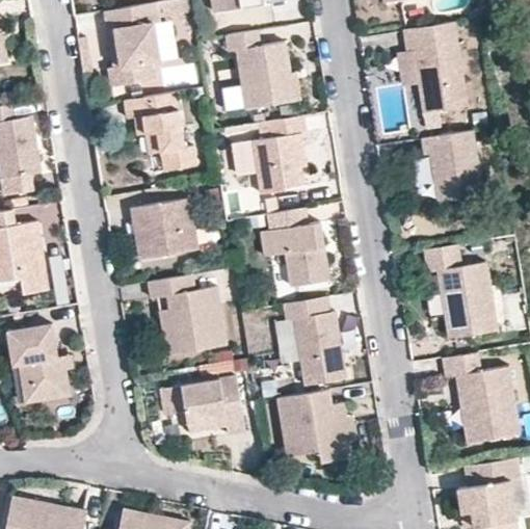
[(212,0),(215,10),(265,2),(264,0),(212,0)]
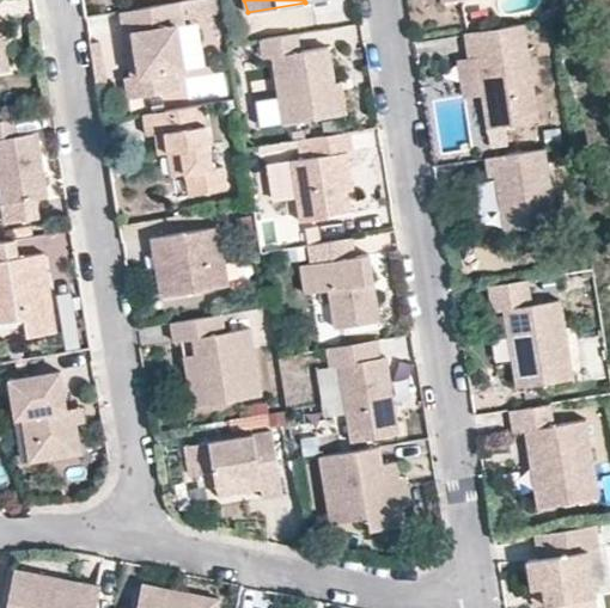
[(134,34),(138,53),(140,74),(127,77),(129,98),(181,90),(177,68),(183,68),(177,25),(183,24),(180,2),(120,12),(123,34),(134,34)]
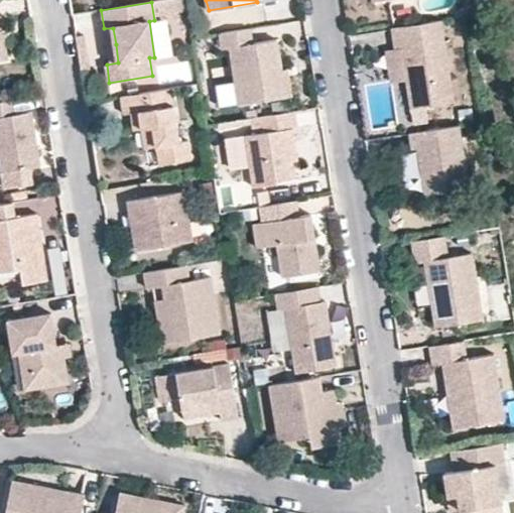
[(406,79),(412,78),(413,85),(408,91),(411,109),(454,101),(441,19),(391,28),(395,49),(402,48),(406,79)]
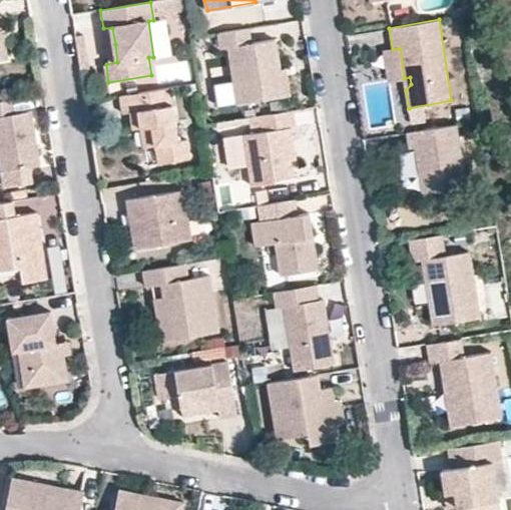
[(106,45),(115,44),(112,28),(103,28),(106,45)]
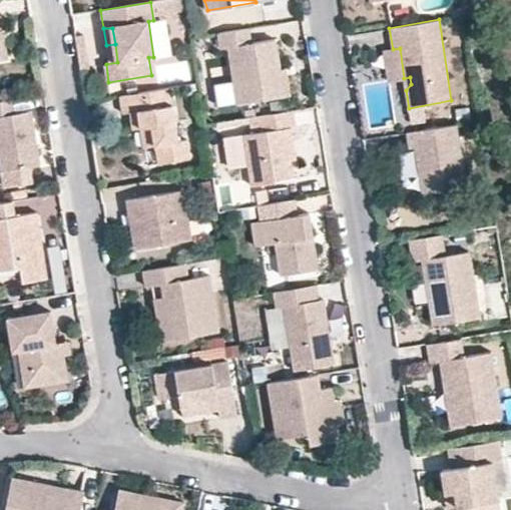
[(216,48),(225,46),(234,103),(284,95),(280,67),(276,37),(249,41),(247,28),(214,33),(216,48)]
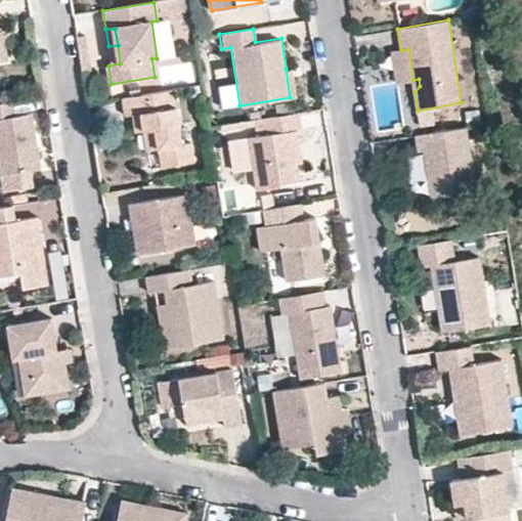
[(3,48),(9,47),(6,30),(0,31),(3,48)]
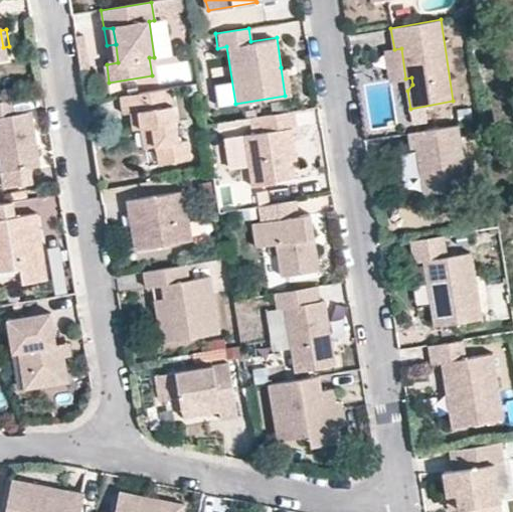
[(285,96),(292,95),(287,66),(281,67),(285,96)]
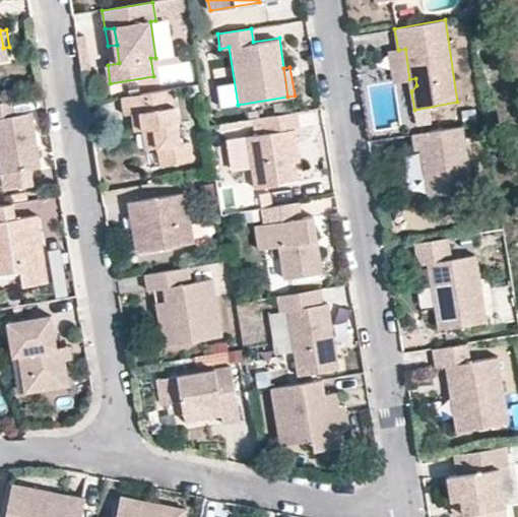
[(144,128),(154,127),(156,147),(160,167),(192,162),(189,141),(181,142),(179,122),(173,88),(122,97),(124,115),(132,115),(134,130),(144,128)]
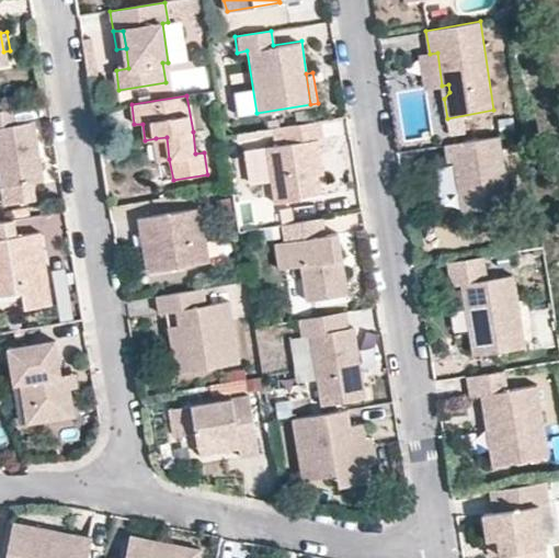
[(0,183),(1,191),(43,183),(34,123),(14,125),(11,110),(0,111),(0,183)]
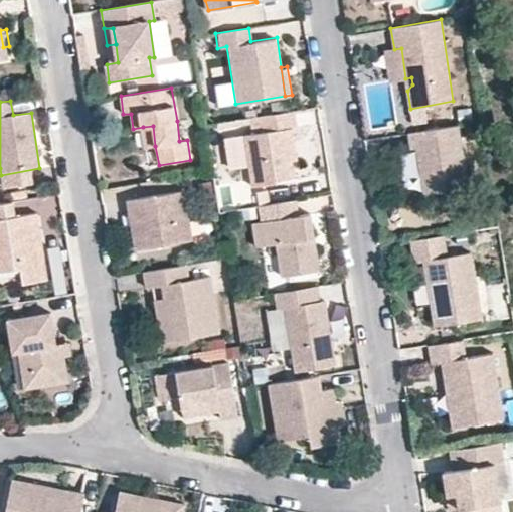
[(263,132),(242,135),(247,167),(250,186),(293,178),(291,161),(286,131),(292,131),(290,112),(261,117),(263,132)]
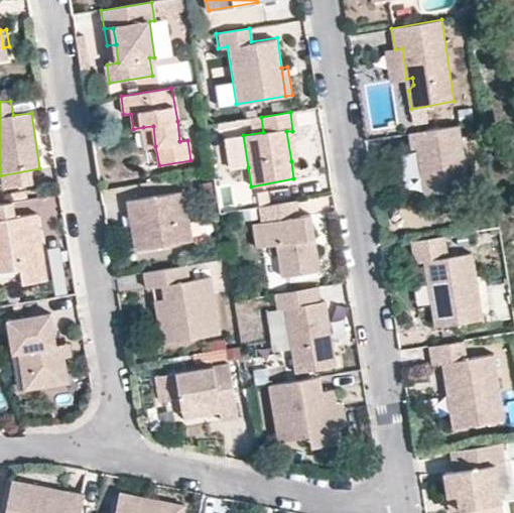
[(418,147),(420,163),(425,162),(426,170),(422,176),(425,195),(470,187),(461,125),(410,133),(412,148),(418,147)]
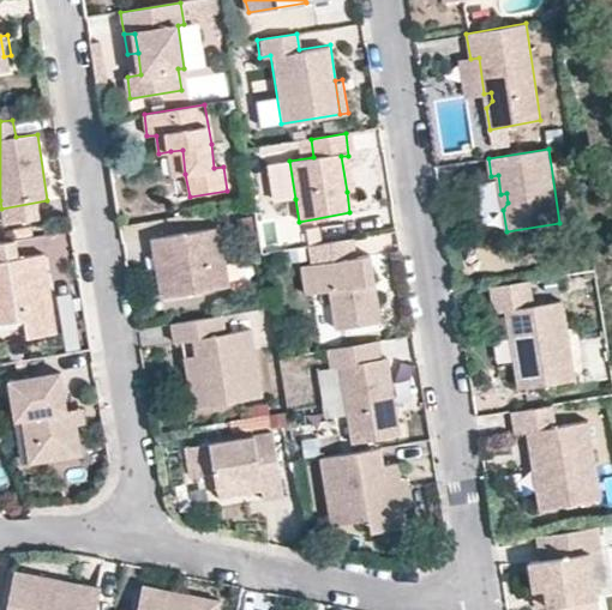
[(183,150),(171,151),(173,175),(185,174),(183,150)]
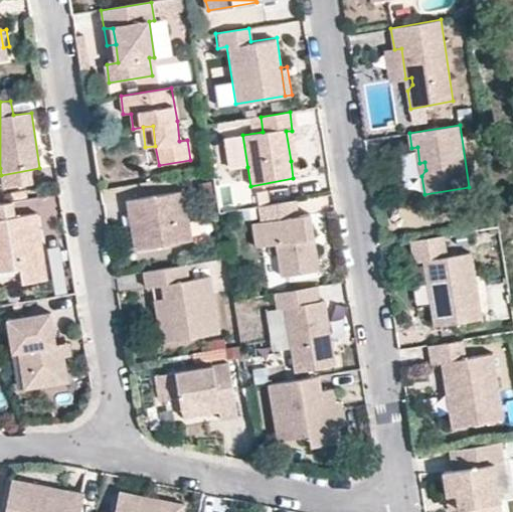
[(292,131),(286,131),(291,161),(296,159),(292,131)]
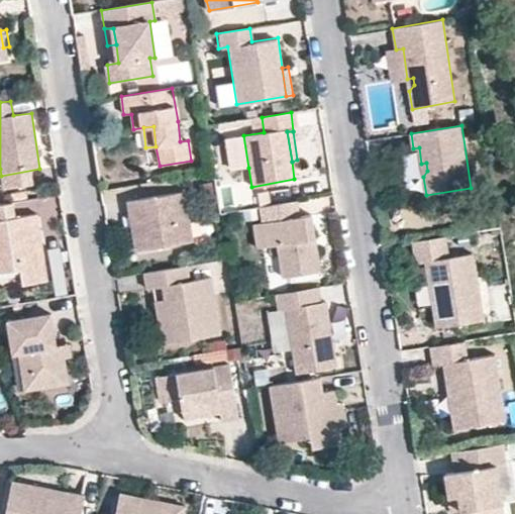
[(248,168),(243,135),(223,139),(228,171),(248,168)]
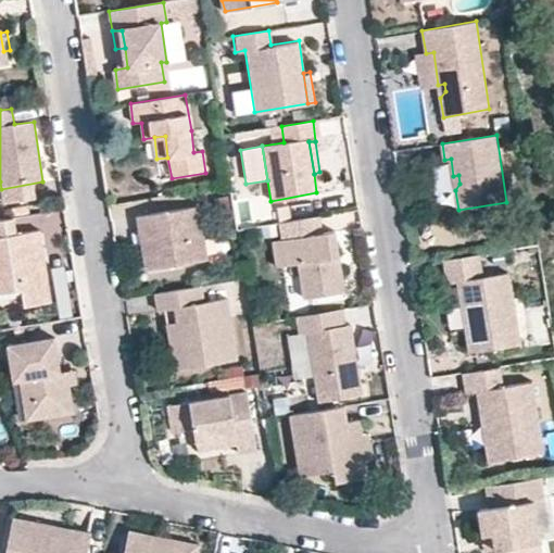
[(210,260),(202,205),(137,216),(140,234),(146,233),(149,250),(143,251),(146,269),(210,260)]
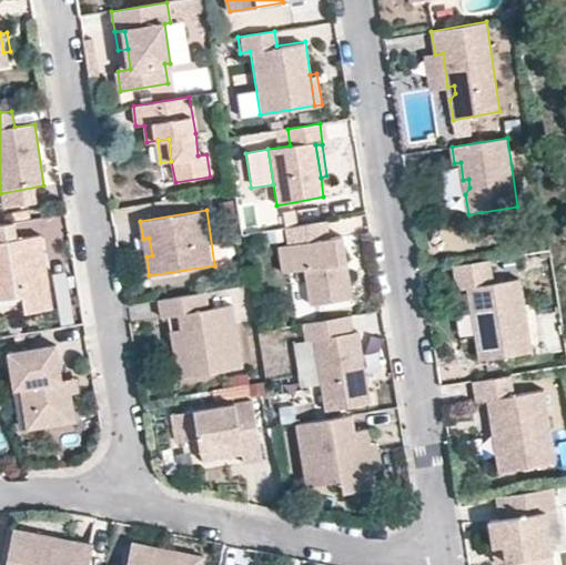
[(320,239),(329,238),(326,221),(317,222),(320,239)]
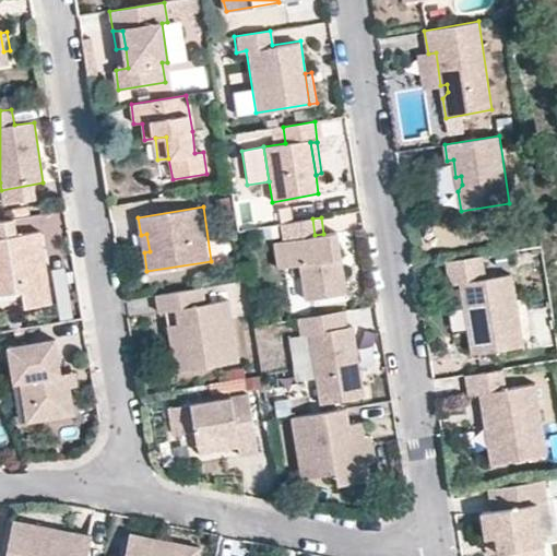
[(280,271),(285,271),(301,268),(306,300),(346,294),(335,232),(323,234),(315,235),(312,219),(282,224),(284,241),(276,243),(280,271)]
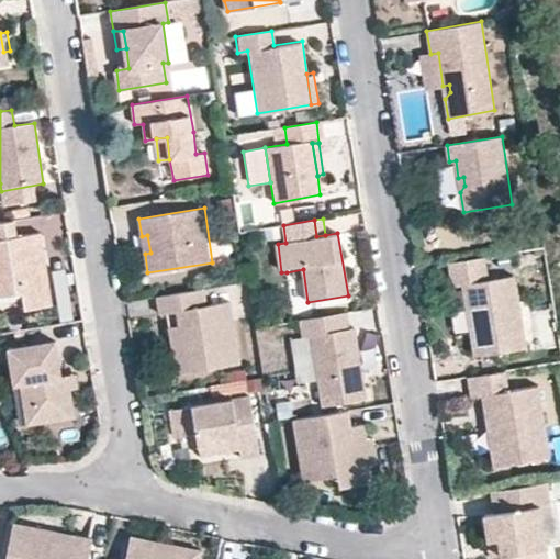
[(45,266),(33,267),(31,257),(44,256),(40,234),(18,237),(15,221),(0,223),(0,298),(23,294),(25,310),(51,305),(45,266)]
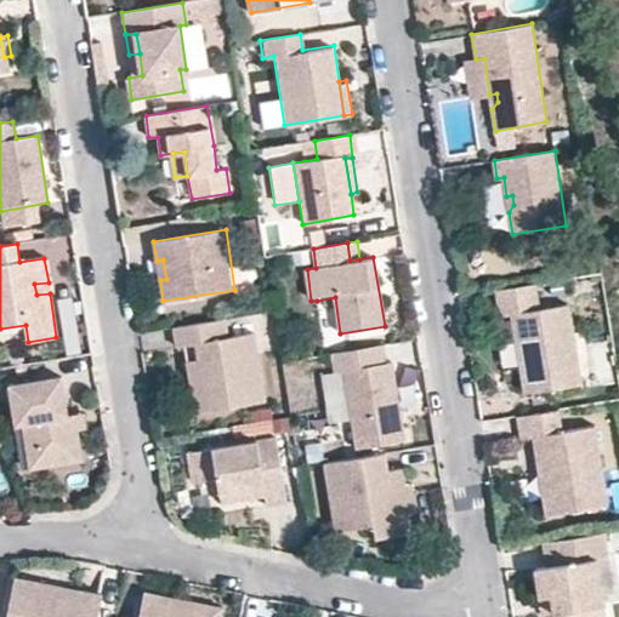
[(34,284),(37,295),(50,293),(49,283),(34,284)]
